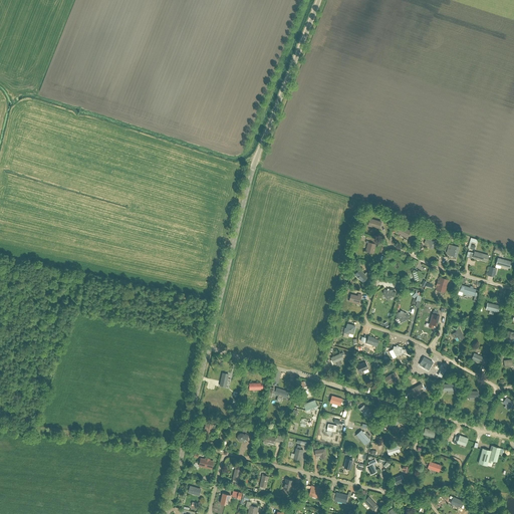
[(379,228),(381,222),(370,219),(368,226),(379,228)]
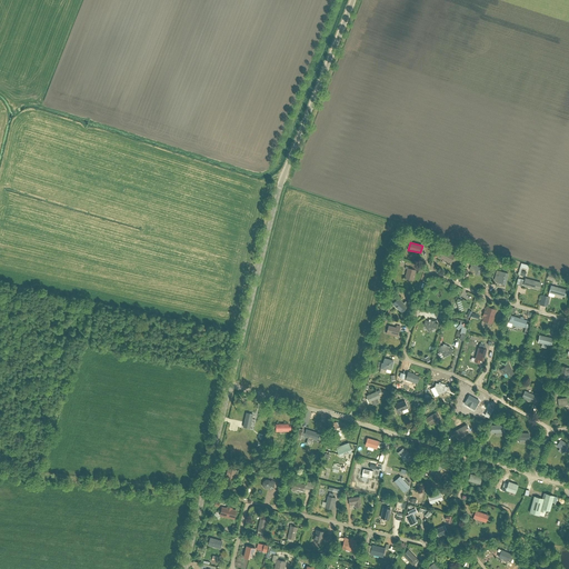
[(450,262),(455,256),(448,252),(449,250),(445,248),(443,250),(440,258),(450,262)]
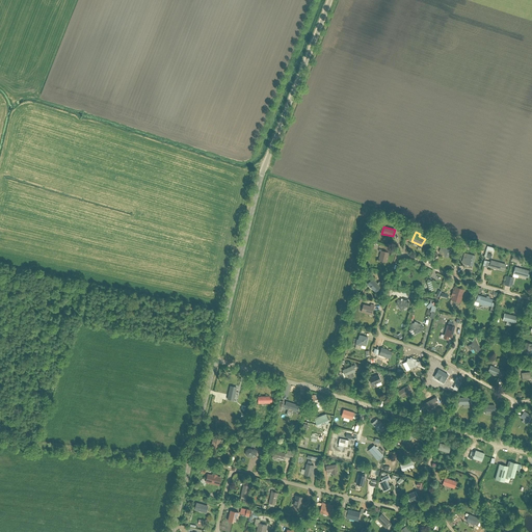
[(440,251),(440,253),(448,257),(451,250),(444,246),(443,249),(441,248),(440,251)]
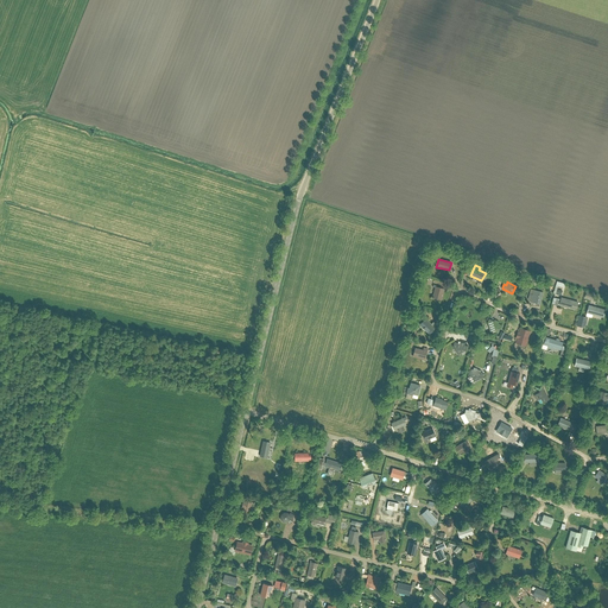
[(434,297),(441,299),(444,289),(436,286),(436,285),(434,284),(432,286),(436,287),(434,297)]
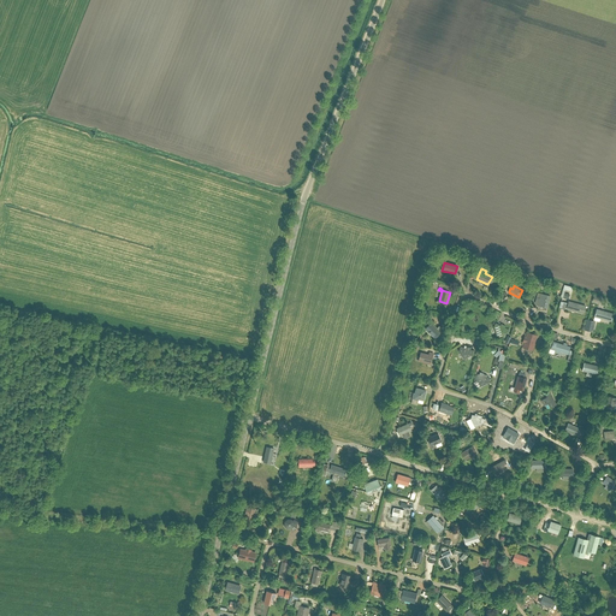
[(540,298),(537,297),(535,303),(537,304),(546,308),(550,296),(542,294),(540,298)]
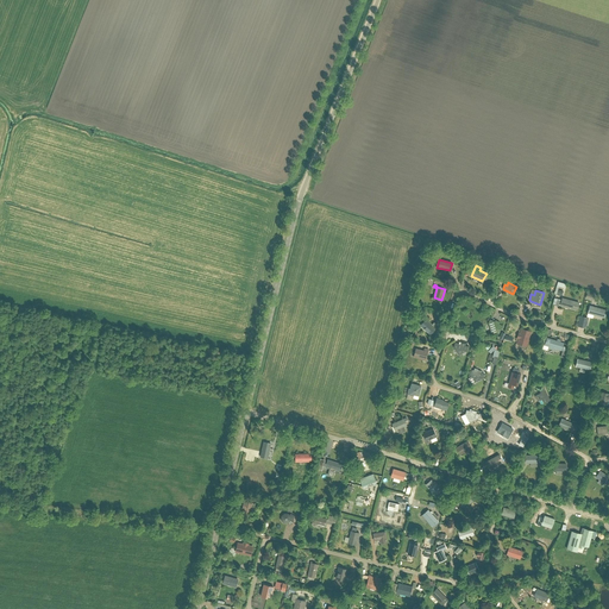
[(560,306),(577,311),(579,302),(563,299),(560,306)]
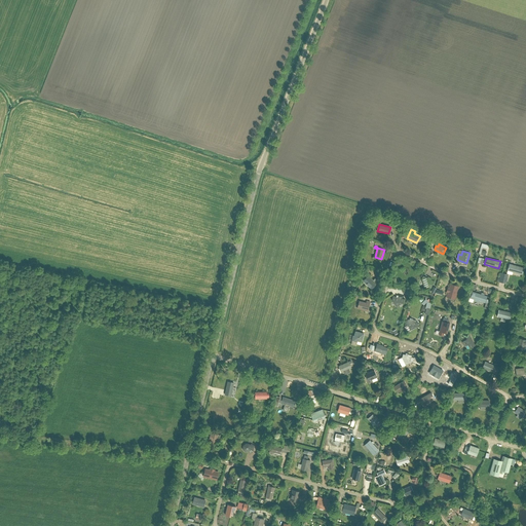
[(522,274),(524,268),(509,264),(508,270),(522,274)]
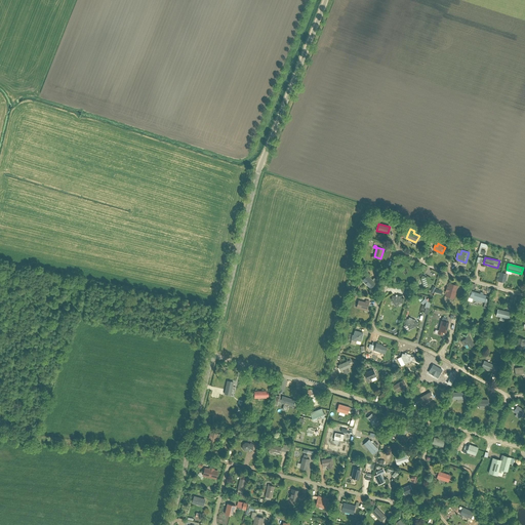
[(372,280),(367,275),(362,280),(371,288),(375,283),(374,282),(376,280),(374,278),(372,280)]
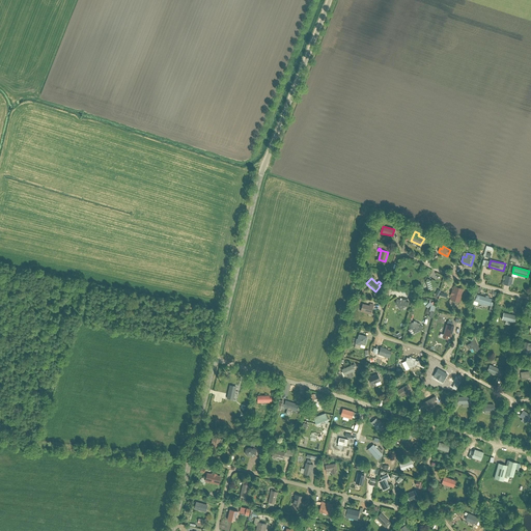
[(438,283),(435,282),(436,281),(431,279),(431,280),(427,278),(425,281),(428,289),(435,287),(436,287),(438,283)]
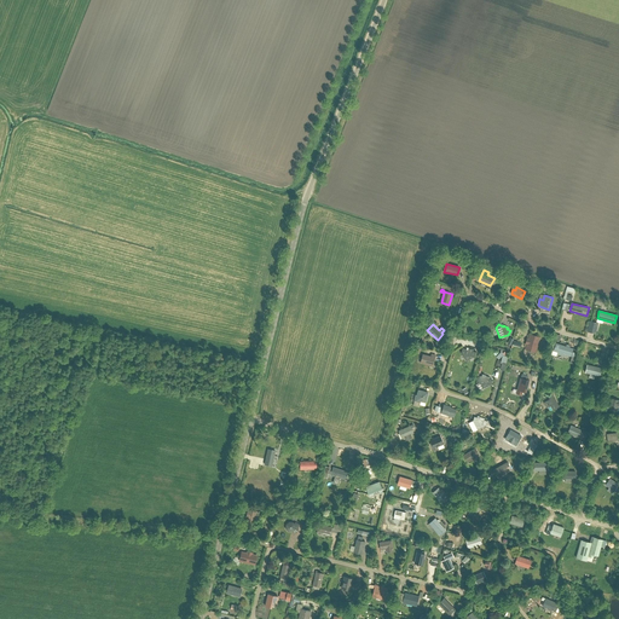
[(538,337),(531,335),(530,339),(527,337),(525,345),(527,345),(526,348),(531,351),(531,350),(534,350),(538,337)]
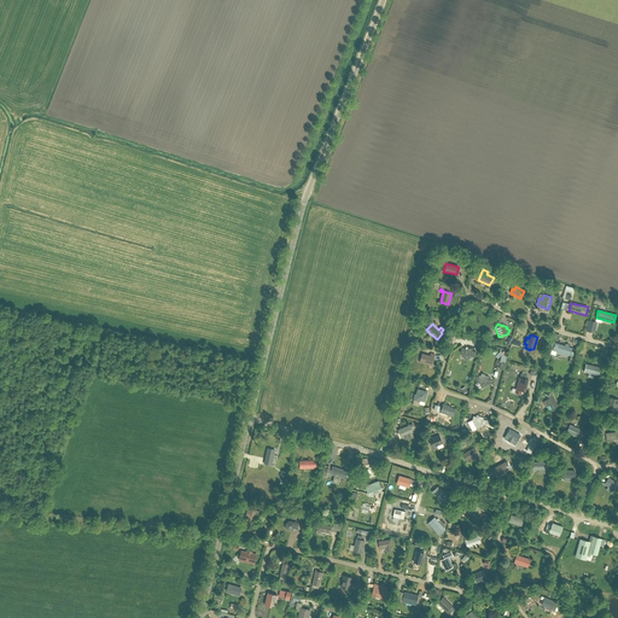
[(564,354),(570,355),(572,348),(555,343),(553,350),(557,351),(557,353),(563,355),(564,354)]
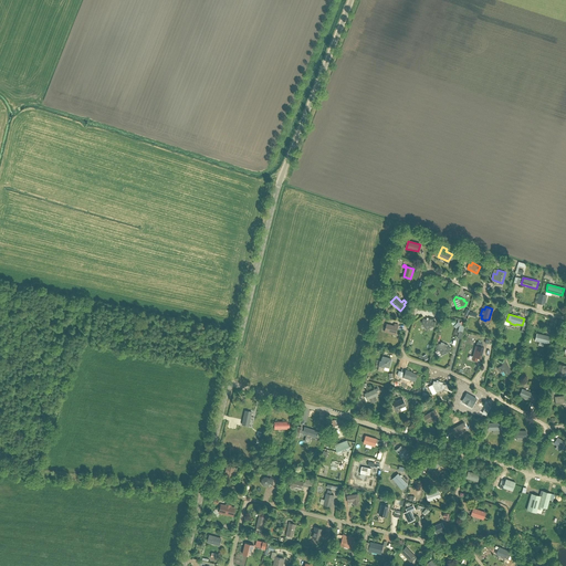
[(435,322),(432,321),(432,320),(428,318),(428,320),(422,318),(421,322),(426,329),(432,326),(433,326),(435,322)]
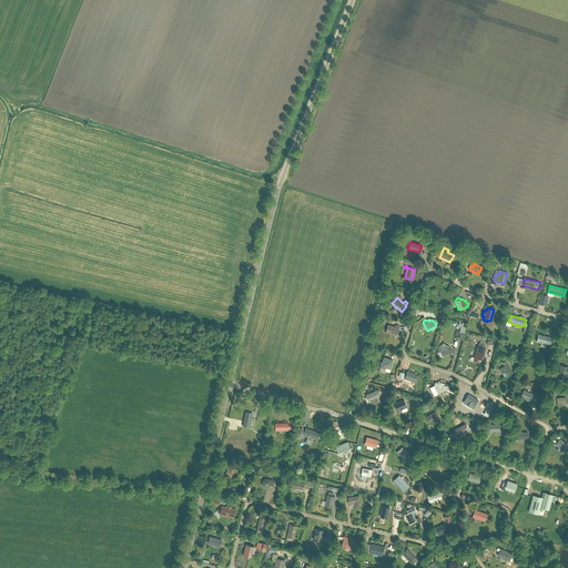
[(396,325),(395,327),(388,325),(386,333),(397,336),(399,326),(396,325)]
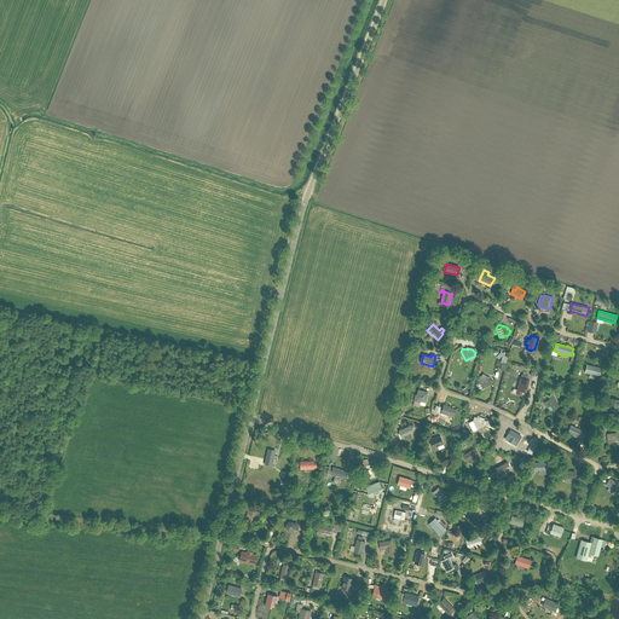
[(588,365),(585,372),(600,376),(601,368),(588,365)]
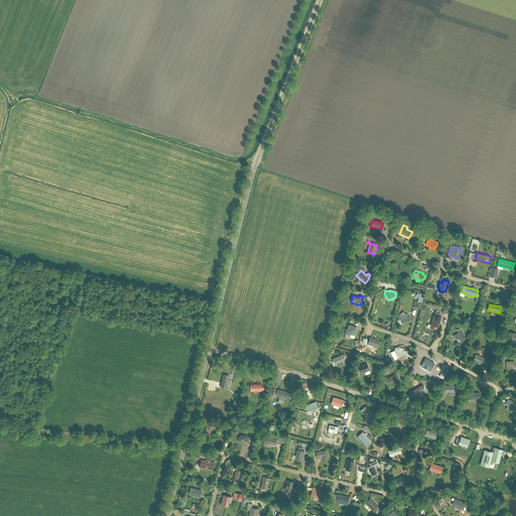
[(404,313),(404,314),(400,313),(399,316),(402,324),(408,320),(409,320),(410,316),(408,315),(408,314),(404,313)]
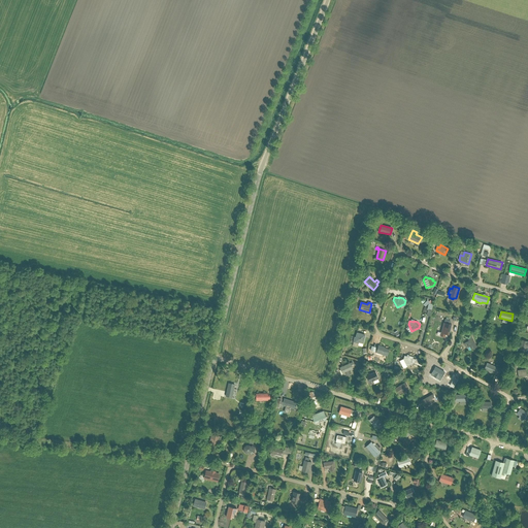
[(437,335),(444,336),(446,334),(449,334),(452,324),(443,322),(441,332),(438,331),(437,335)]
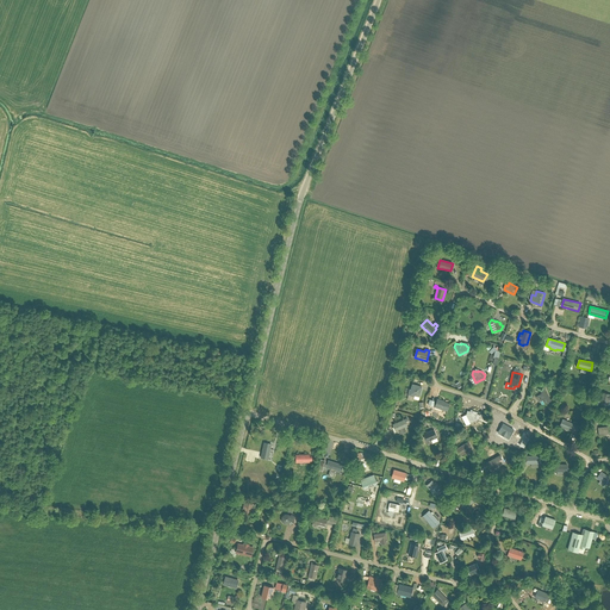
[(410,390),(409,394),(414,396),(414,394),(419,397),(422,387),(412,385),(411,390),(410,390)]
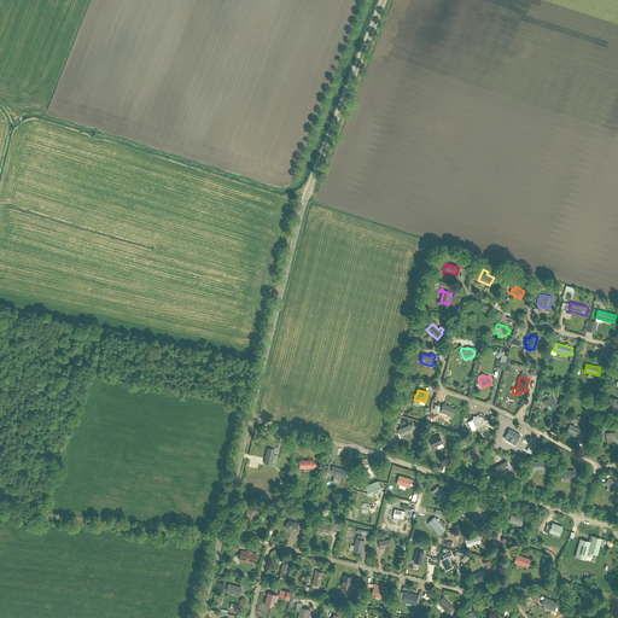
[(552,392),(547,396),(549,398),(543,401),(543,402),(546,407),(547,407),(549,404),(552,409),(559,406),(552,392)]
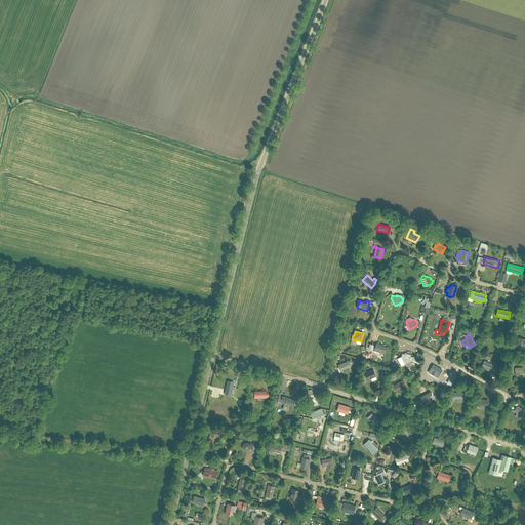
[(516,348),(522,350),(524,345),(524,339),(519,338),(516,348)]
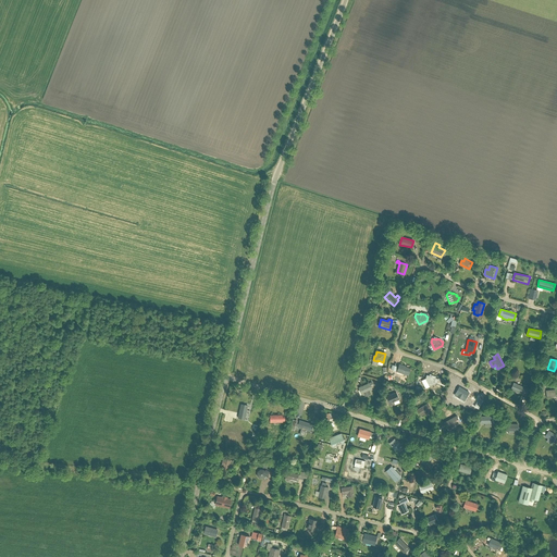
[(408,375),(410,369),(406,367),(406,366),(399,363),(397,371),(408,375)]
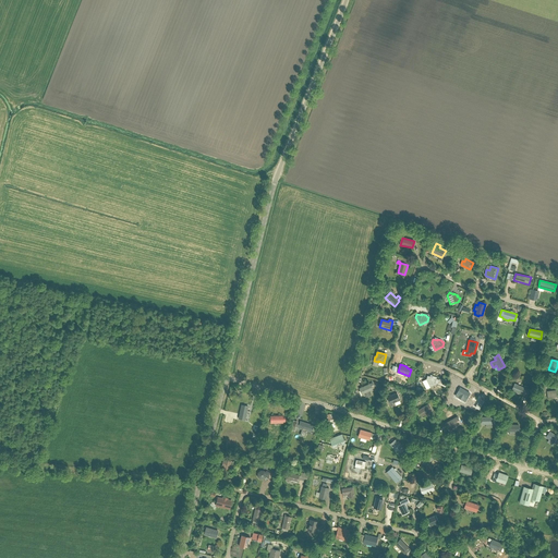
[(439,378),(439,379),(436,378),(437,377),(433,376),(432,377),(427,376),(426,379),(431,387),(437,384),(446,386),(446,384),(443,383),(444,380),(439,378)]
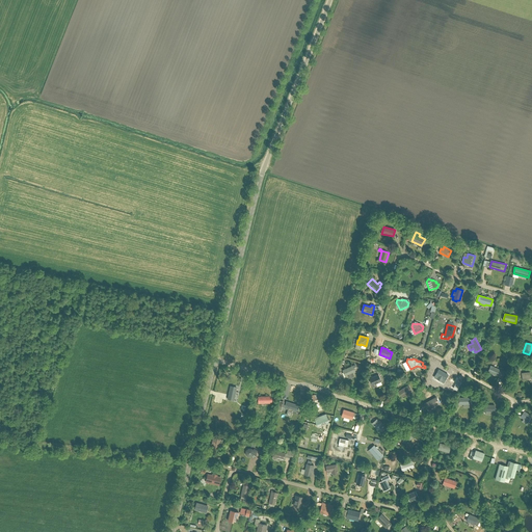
[(352,366),(343,370),(344,372),(342,373),(344,377),(355,372),(354,370),(356,368),(355,365),(352,366)]
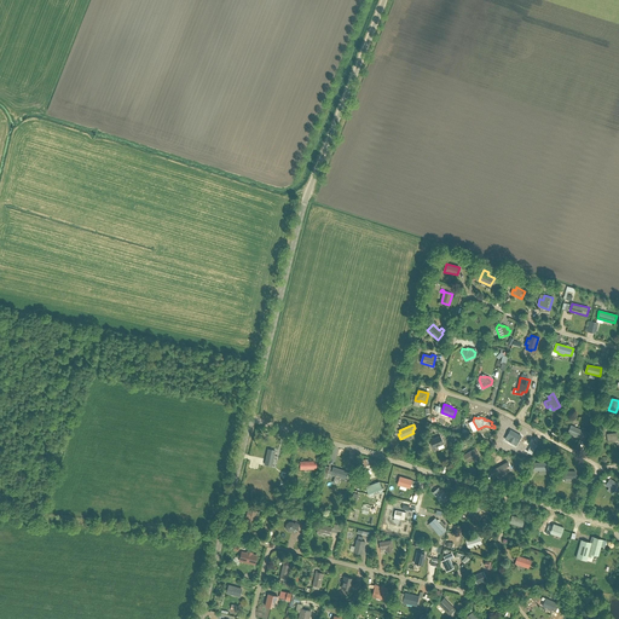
[(585,439),(588,433),(571,426),(568,433),(585,439)]
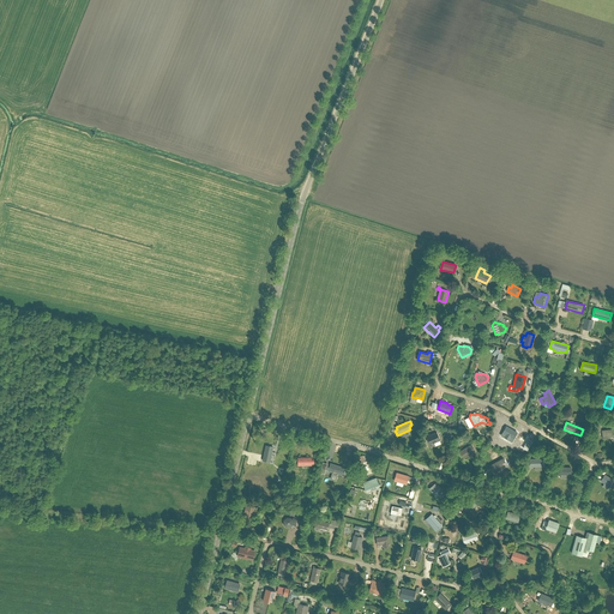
[(510,440),(511,438),(513,439),(517,432),(506,426),(503,433),(505,434),(503,438),(510,440)]
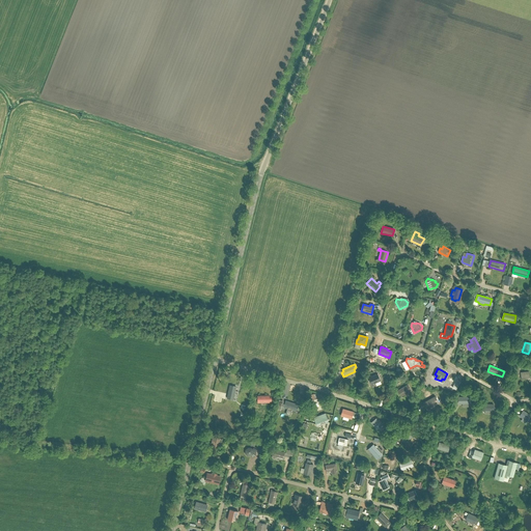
[(368,376),(371,384),(380,381),(378,374),(371,376),(371,375),(368,376)]
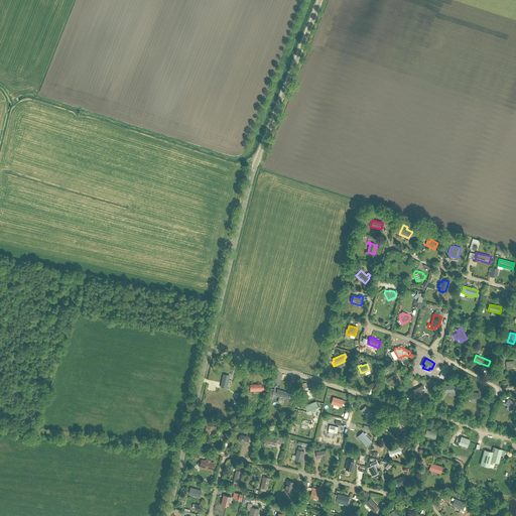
[(386,380),(390,385),(399,379),(396,374),(386,380)]
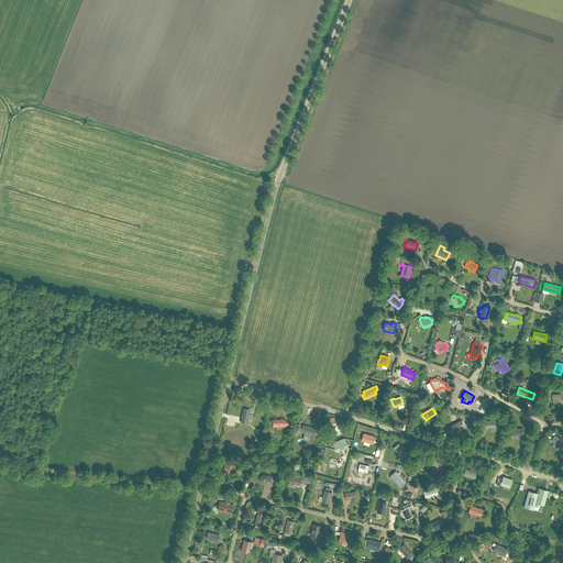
[(241,422),(247,423),(251,410),(244,409),(241,422)]
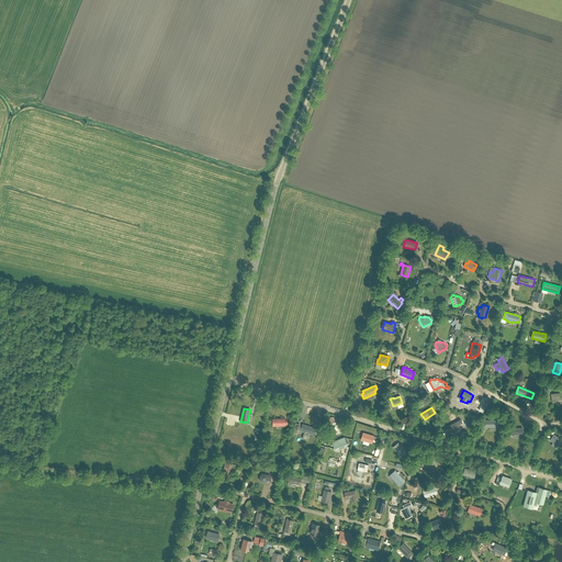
[(463,418),(460,419),(448,426),(451,433),(463,426),(462,424),(465,423),(463,418)]
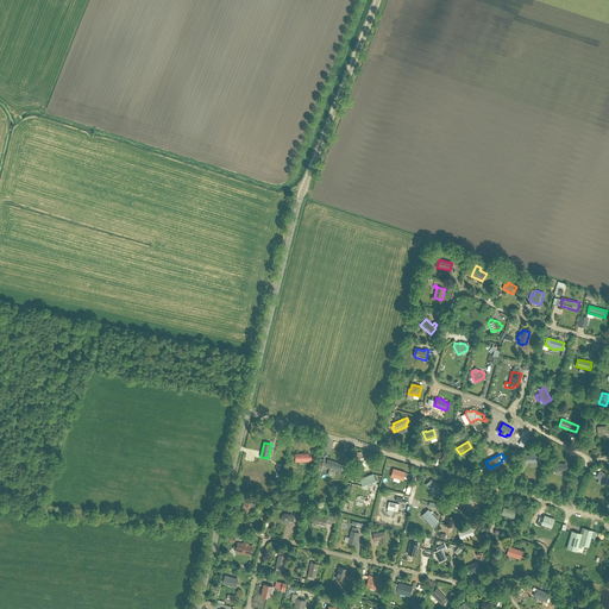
[(339,471),(341,464),(328,459),(326,466),(339,471)]
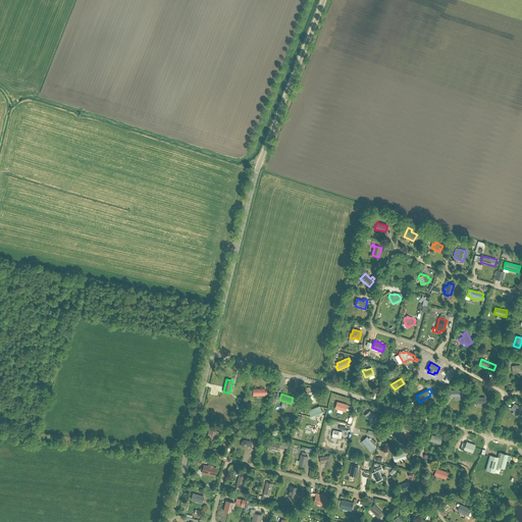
[(348,405),(337,402),(335,409),(346,412),(348,405)]
